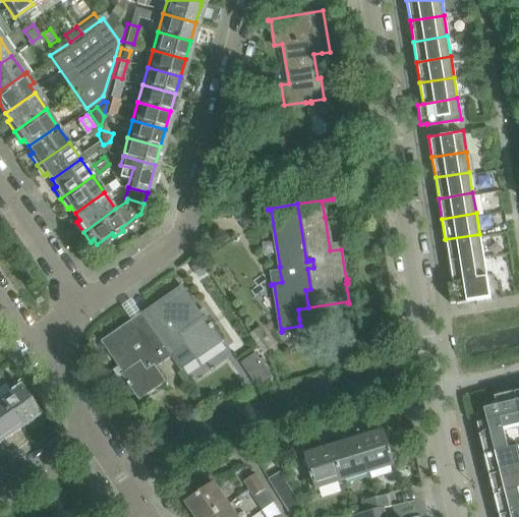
[(479,234),(445,239),(449,261),(482,254),(479,234)]
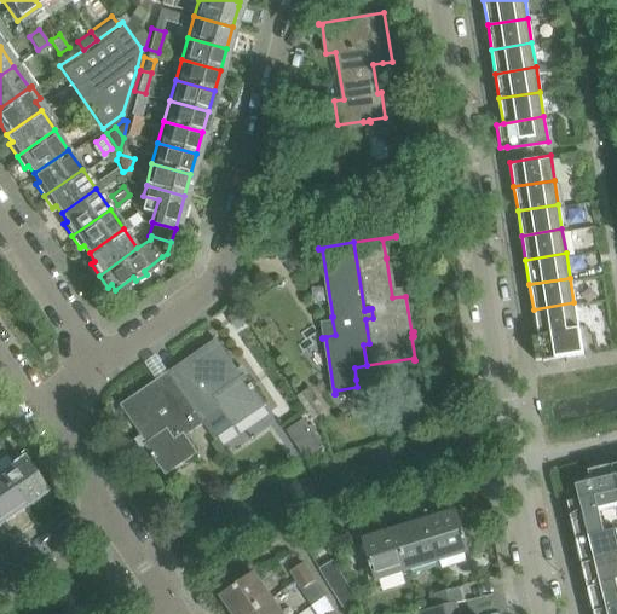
[(578,328),(574,302),(534,310),(537,334),(578,328)]
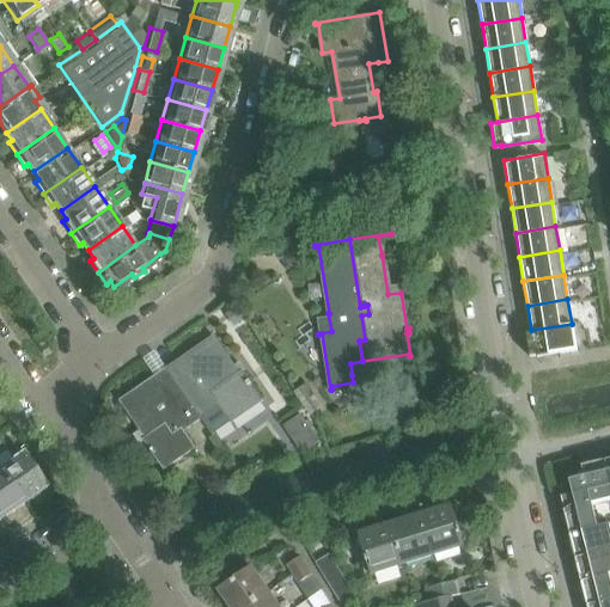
[(233,304),(224,310),(232,322),(242,316),(233,304)]
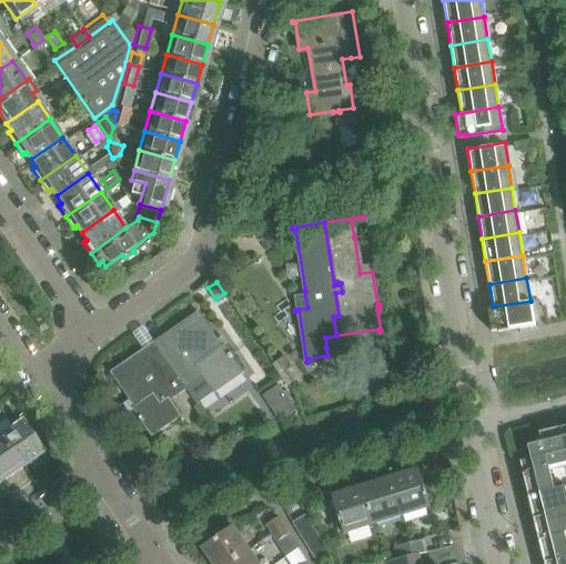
[(493,306),(486,308),(489,329),(496,328),(496,330),(534,323),(531,301),(493,306)]
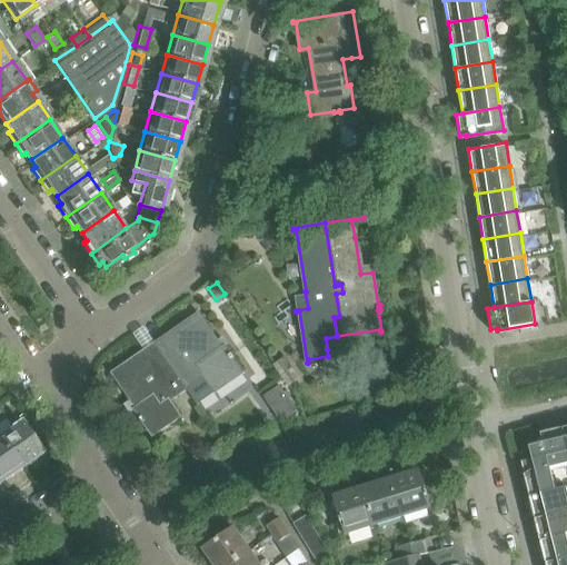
[(153,340),(185,386),(202,374),(214,389),(240,370),(230,356),(232,355),(229,352),(228,353),(222,344),(220,346),(197,310),(153,340)]
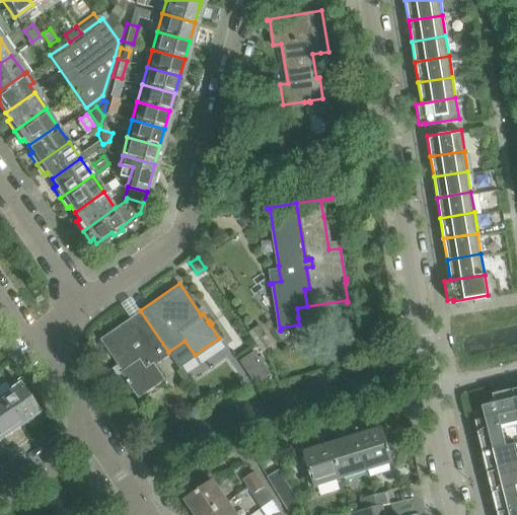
[(126,378),(125,379),(128,383),(129,382),(137,394),(162,377),(152,363),(168,352),(140,310),(100,338),(123,369),(121,371),(126,378)]
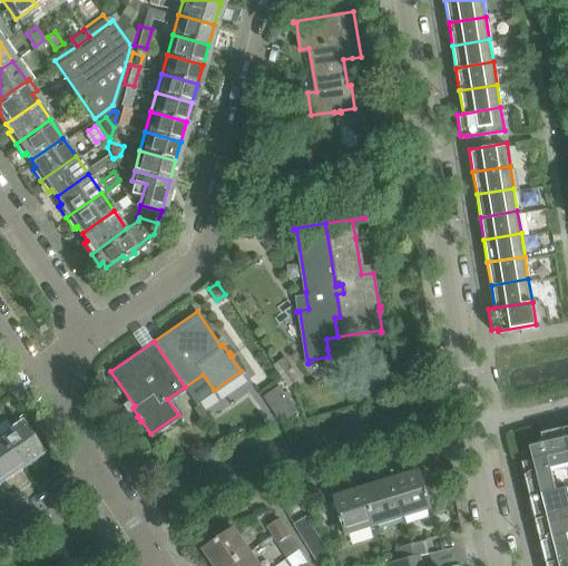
[(284,353),(272,362),(286,384),(299,376),(284,353)]
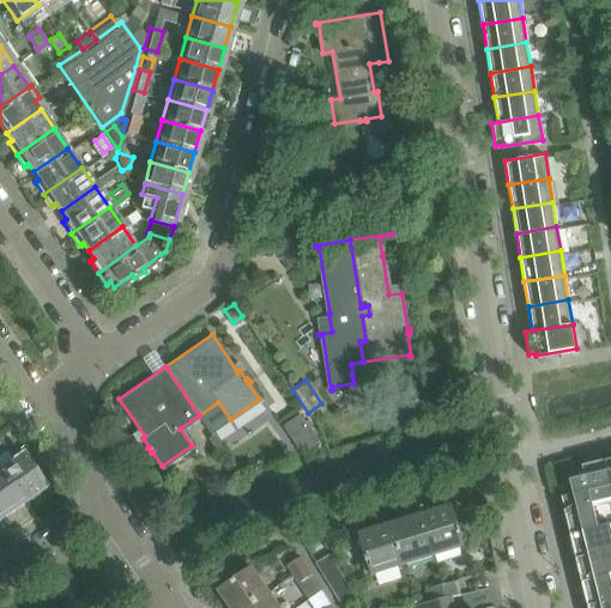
[(0,468),(22,499),(25,497),(30,497),(36,492),(37,488),(42,485),(16,447),(6,453),(4,448),(0,450),(0,468)]
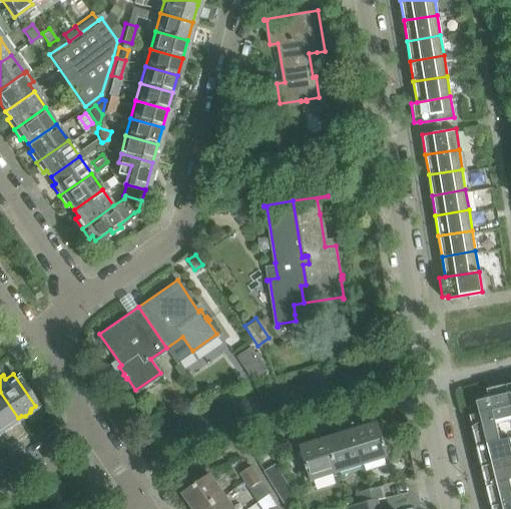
[(510,405),(505,383),(484,388),(487,398),(475,400),(478,412),(468,414),(476,445),(499,439),(494,420),(510,416),(510,405)]
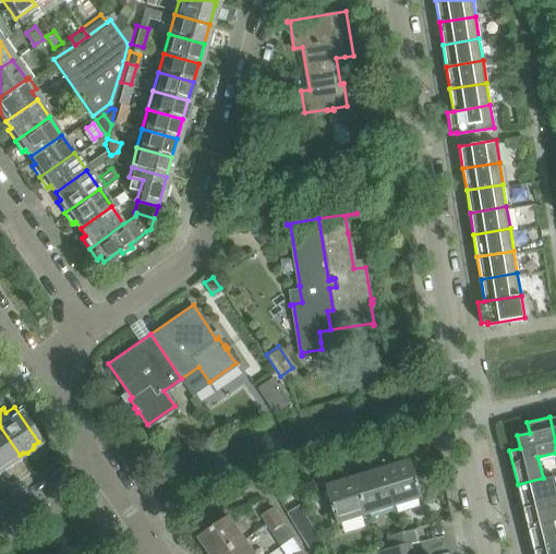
[(0,468),(8,464),(11,464),(16,459),(16,457),(20,455),(0,426),(0,468)]
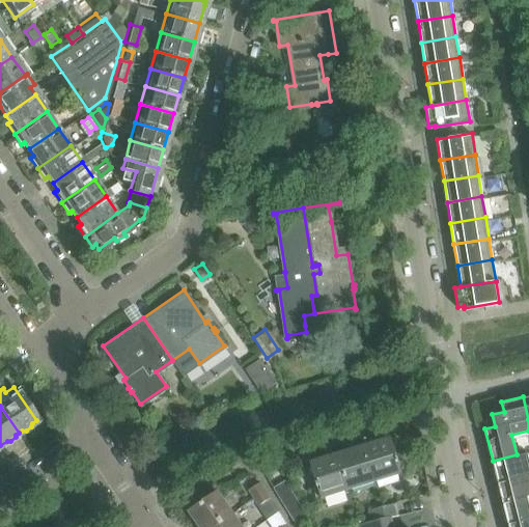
[(362,444),(373,479),(400,471),(397,460),(396,455),(395,455),(389,436),(362,444)]
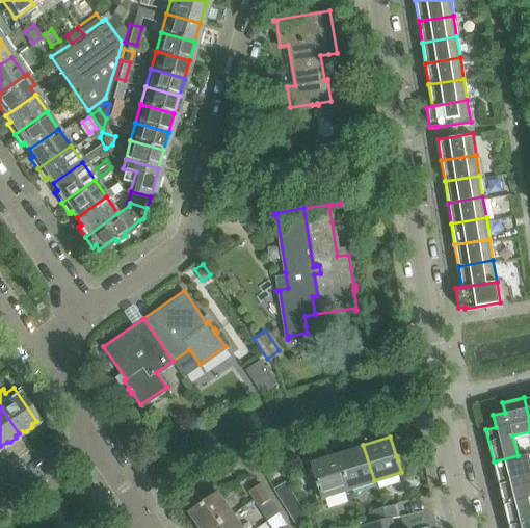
[(363,445),(337,453),(347,489),(374,480),(363,445)]
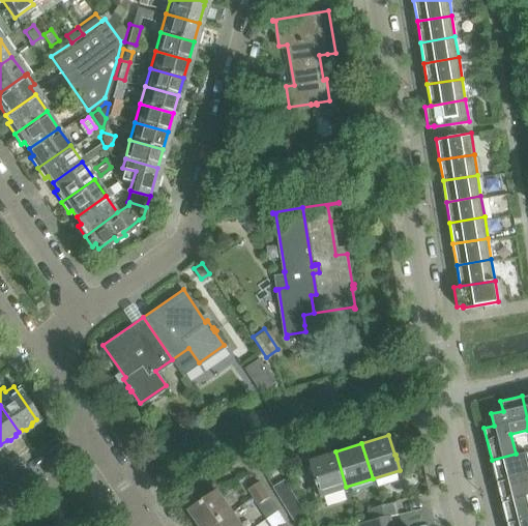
[(335,451),(308,460),(319,495),(346,487),(335,451)]
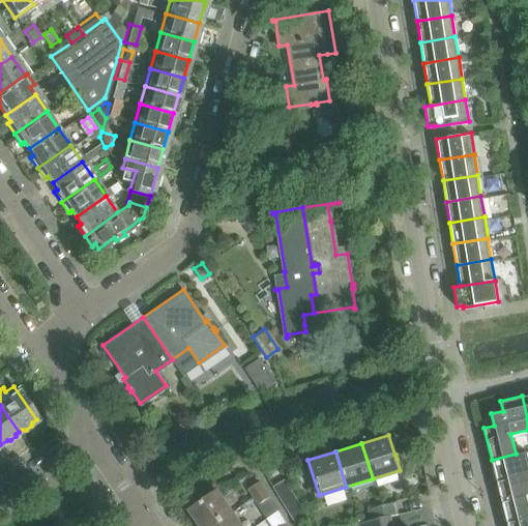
[(516,454),(492,460),(497,481),(527,473),(527,460),(526,451),(516,454)]
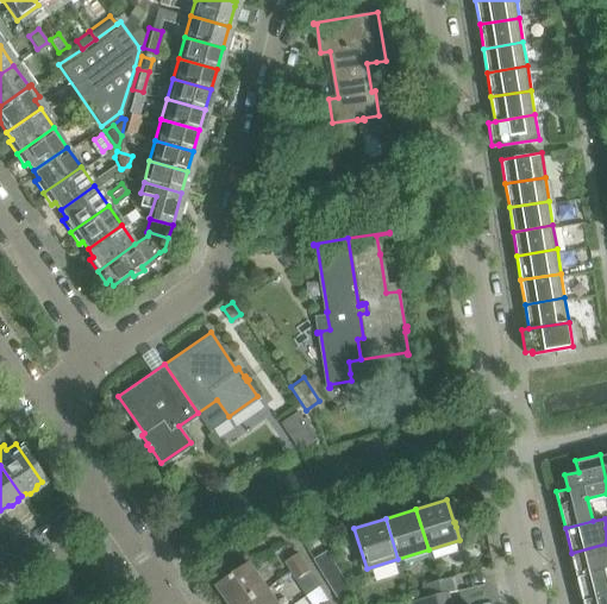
[(606,543),(571,553),(577,576),(606,568),(606,543)]
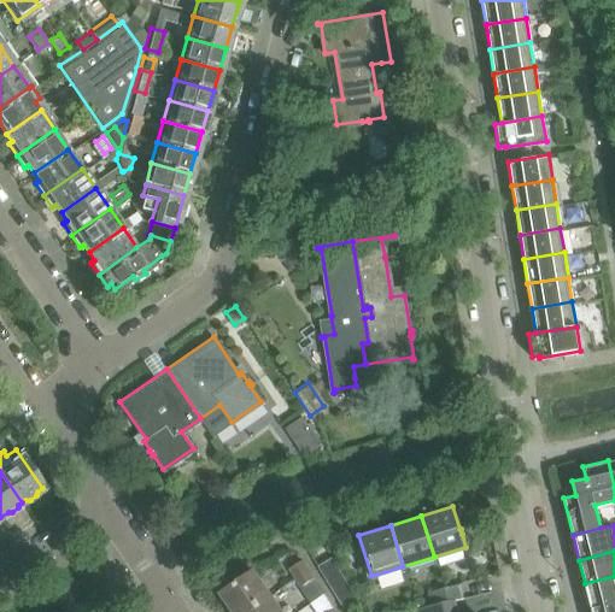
[(329,555),(316,564),(341,605),(355,596),(329,555)]
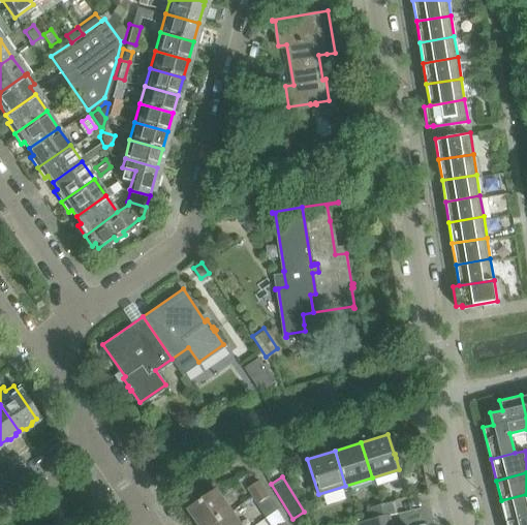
[(247,486),(251,493),(262,486),(258,479),(247,486)]
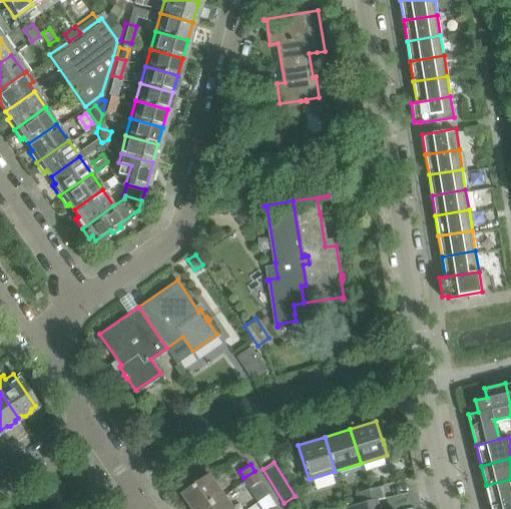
[(254,471),(243,478),(248,486),(260,479),(254,471)]
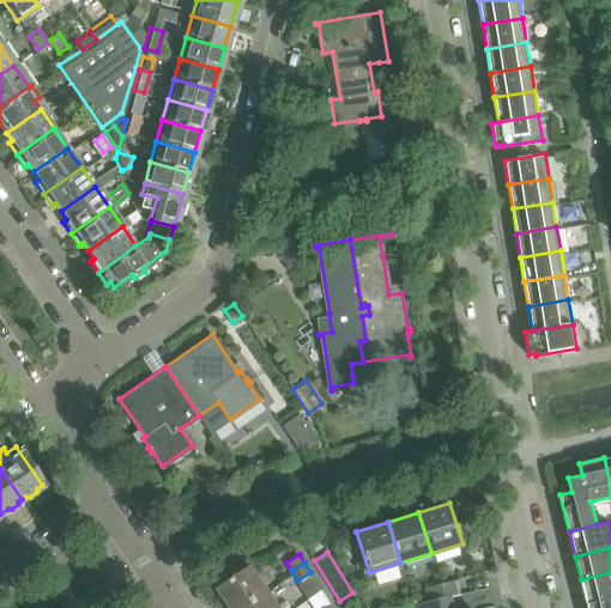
[(219,588),(233,607),(237,607),(265,590),(249,567),(250,566),(249,565),(217,588),(218,589),(219,588)]
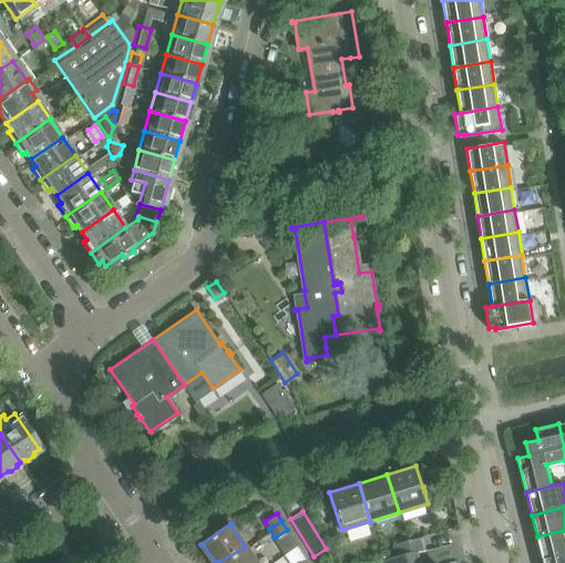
[(564,530),(537,536),(543,559),(564,553),(564,530)]
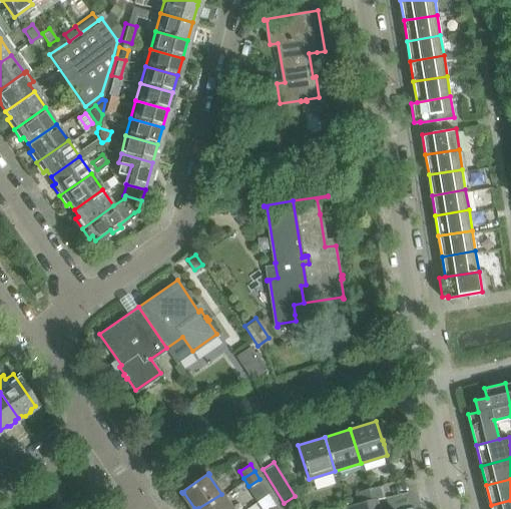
[(376,498),(384,496),(381,484),(369,487),(372,499),(376,498)]
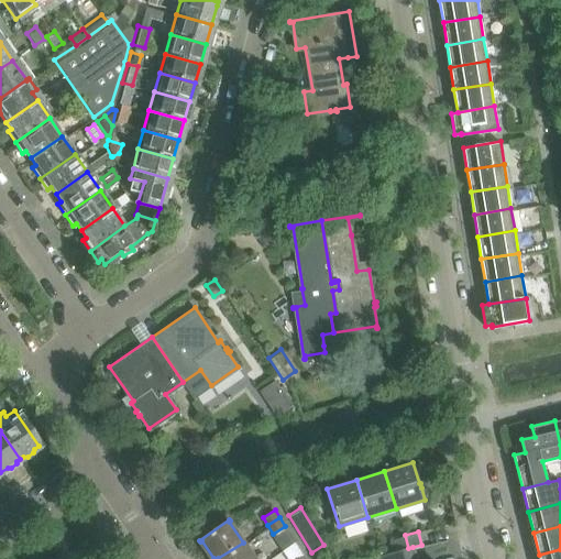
[(405,535),(392,538),(395,551),(408,548),(405,535)]
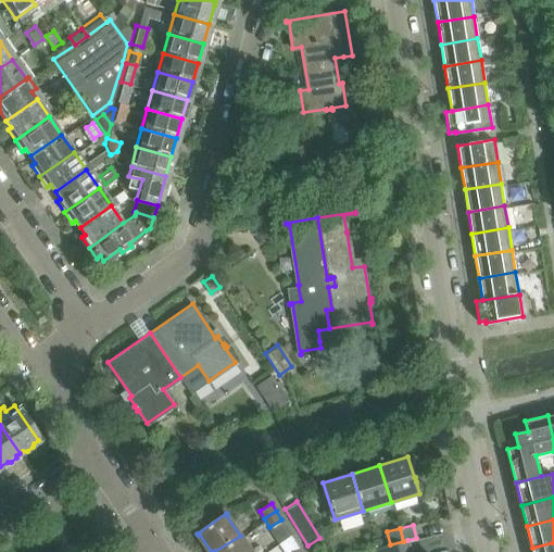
[(242,536),(241,535),(240,536),(215,551),(251,551),(241,536),(242,536)]
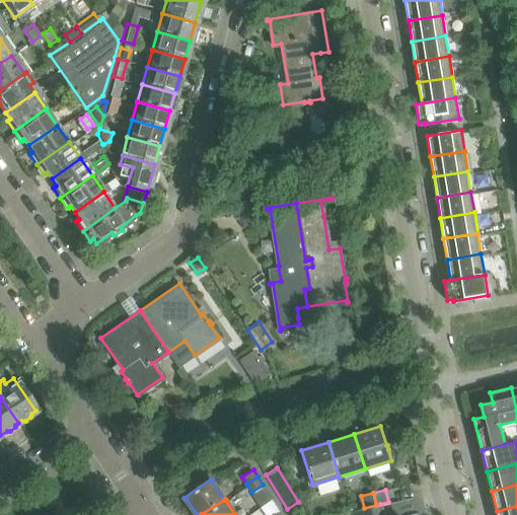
[(383,514),(380,504),(376,505),(364,508),(349,511),(350,514),(383,514)]
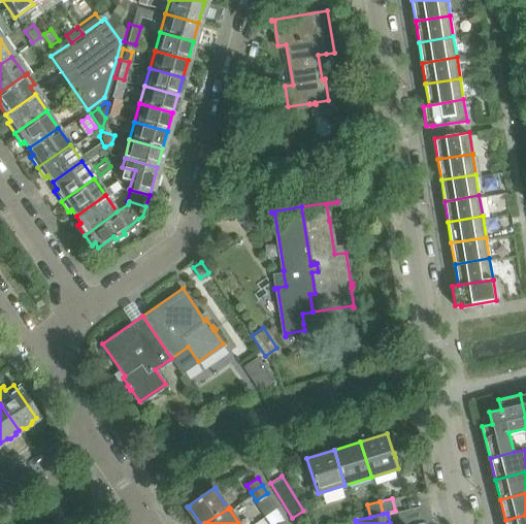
[(525,523),(525,515),(505,520),(505,523),(525,523)]
